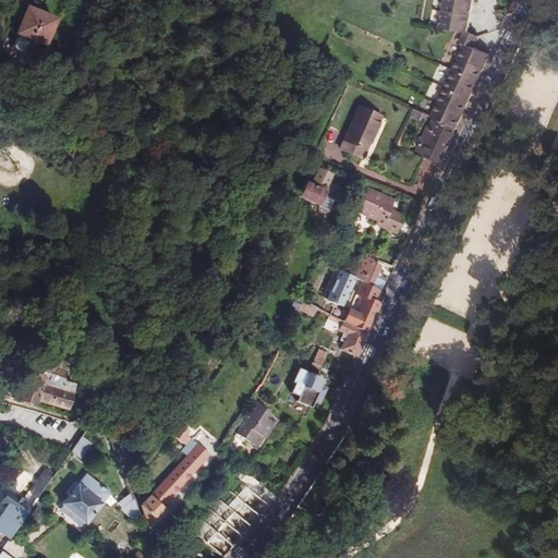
[(435,117),(458,128),(490,53),(473,47),(477,37),(468,33),(473,0),(445,0),(439,29),(465,33),(460,44),(464,44),(432,116),(435,117)]
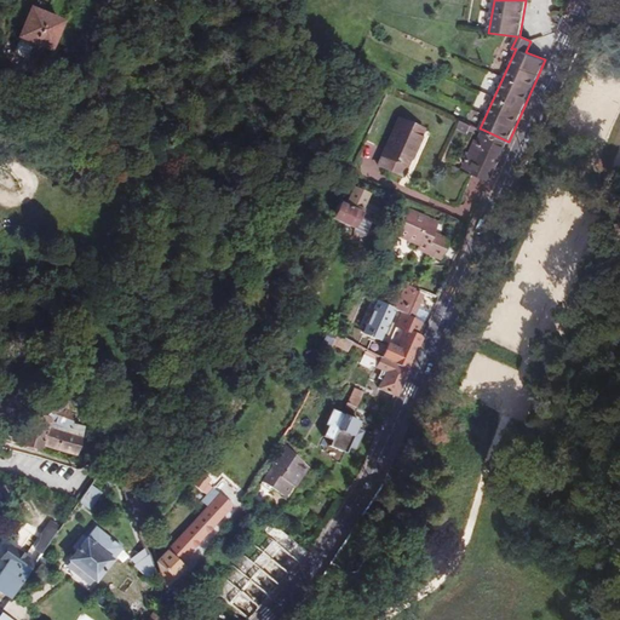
[(75,19),(45,6),(30,40),(19,35),(10,56),(21,61),(26,50),(39,56),(46,39),(63,46),(75,19)]
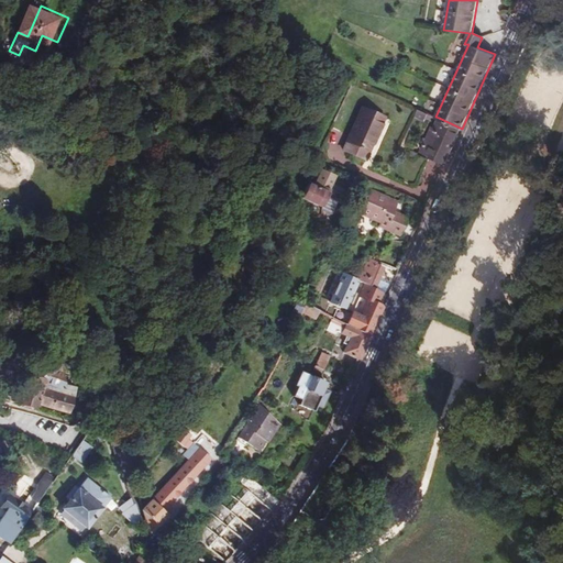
[(438,79),(450,84),(455,69),(444,65),(438,79)]
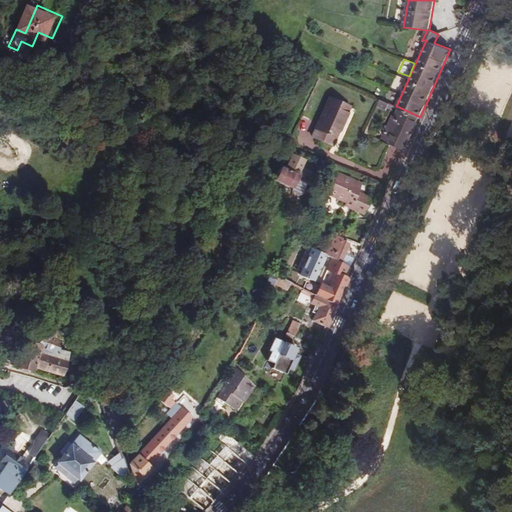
[(350,108),(331,100),(313,138),(333,145),(350,108)]
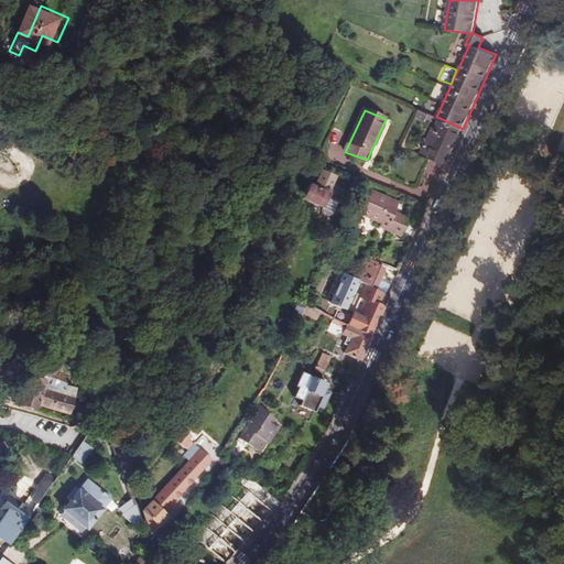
[(446,164),(463,129),(440,118),(436,128),(433,127),(422,153),(446,164)]
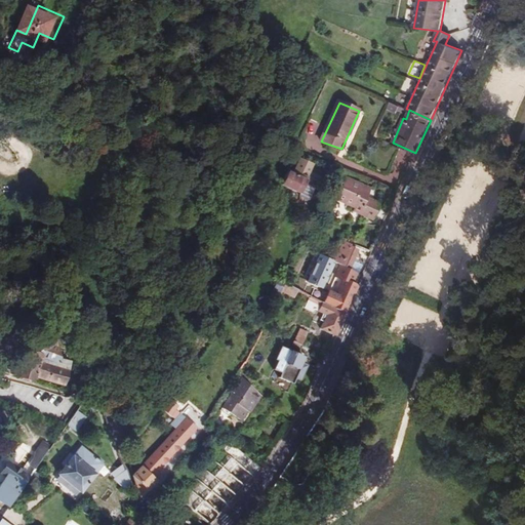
[(140,124),(134,121),(130,127),(136,131),(140,124)]
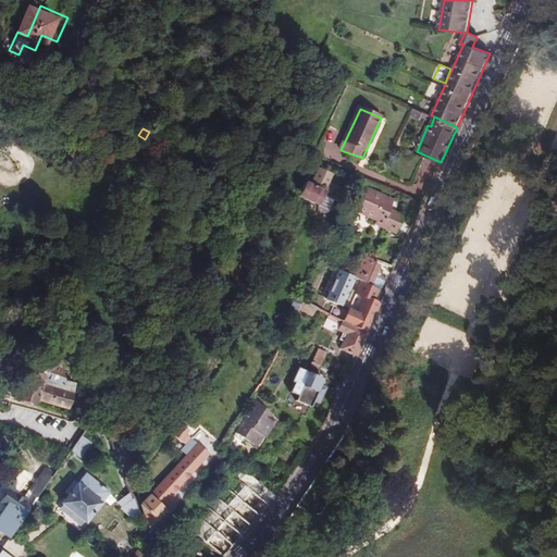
[(331,174),(321,171),(314,184),(308,180),(299,195),(316,203),(331,174)]
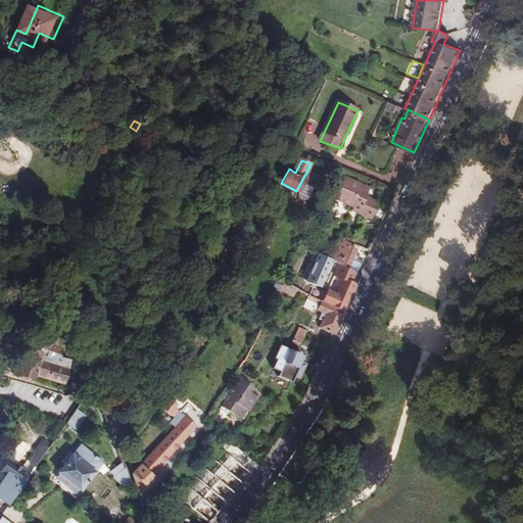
[(384,221),(388,209),(378,203),(379,202),(365,196),(369,187),(342,176),(336,189),(339,191),(336,199),(360,209),(358,212),(371,219),(373,216),(384,221)]
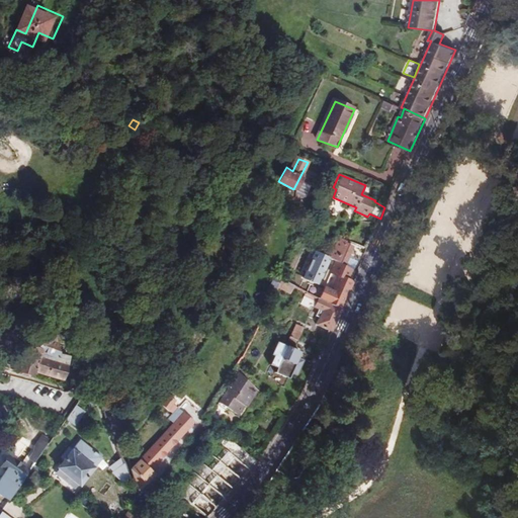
[(454,176),(440,217),(454,222),(468,181),(454,176)]
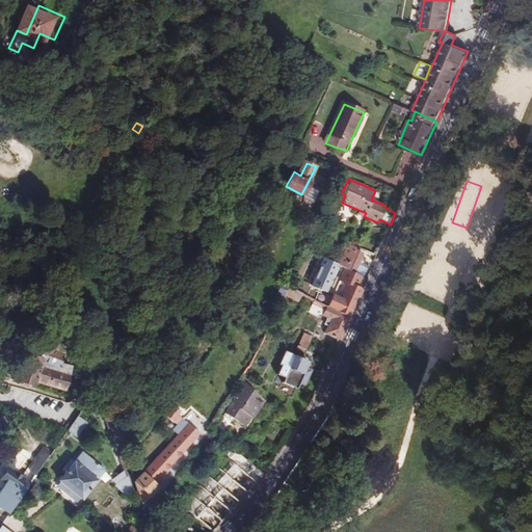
[(501,232),(508,205),(498,202),(490,230),(501,232)]
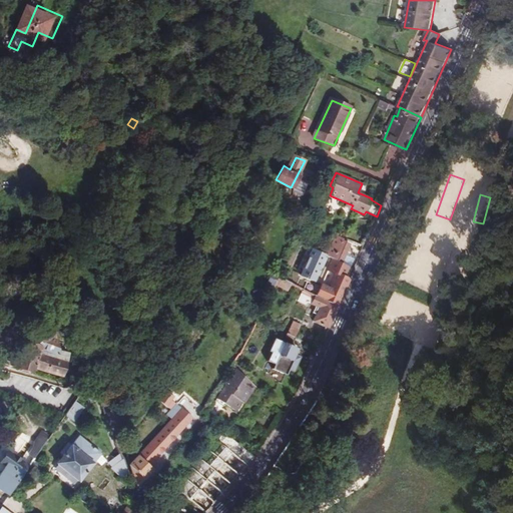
[(440,288),(454,294),(478,231),(464,226),(440,288)]
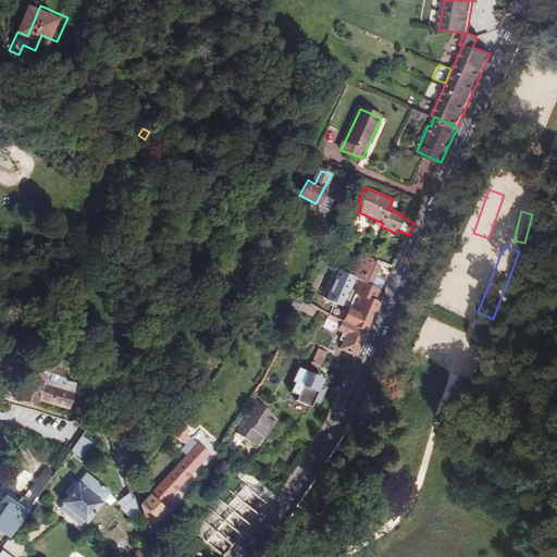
[(335,252),(326,248),(321,261),(330,264),(335,252)]
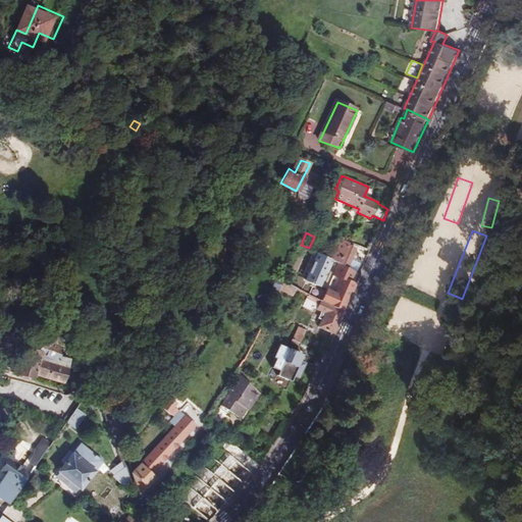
[(355,248),(347,245),(345,252),(336,249),(331,260),(334,262),(344,266),(349,268),(351,263),(349,262),(355,248)]
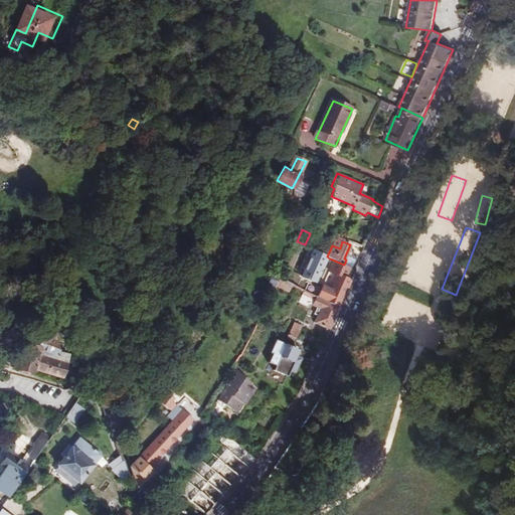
[(327,256),(325,256),(319,270),(323,272),(323,270),(324,271),(330,259),(327,256)]
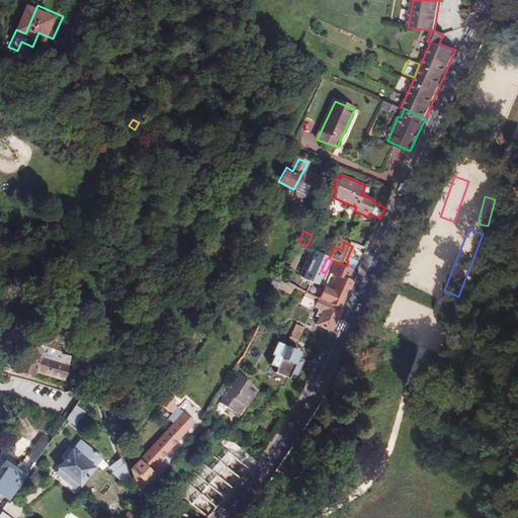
[(314,288),(311,294),(318,297),(340,308),(351,281),(338,275),(329,295),(314,288)]
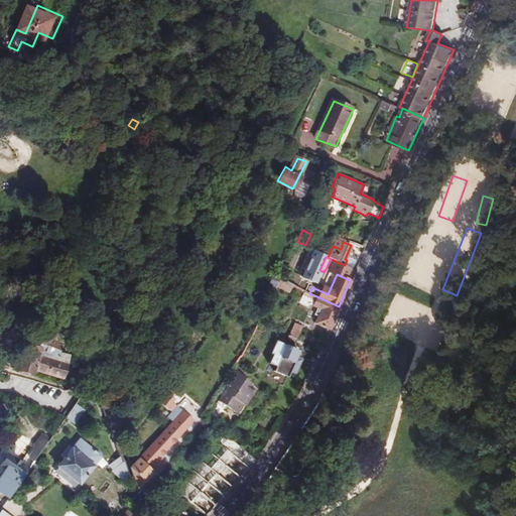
[(303,344),(318,352),(339,306),(316,296),(307,315),(312,317),(314,313),(317,314),(303,344)]
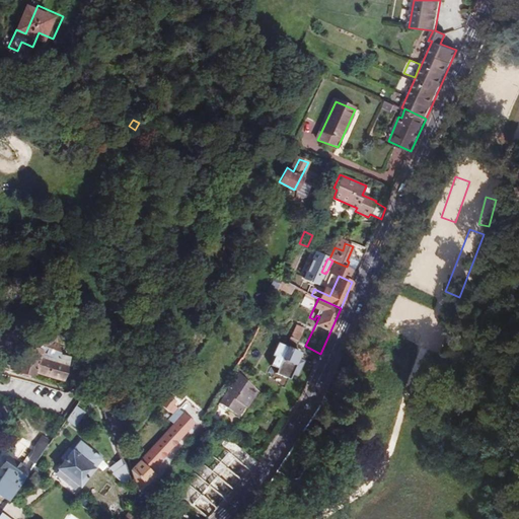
[(295,324),(289,340),(298,343),(304,327),(295,324)]
